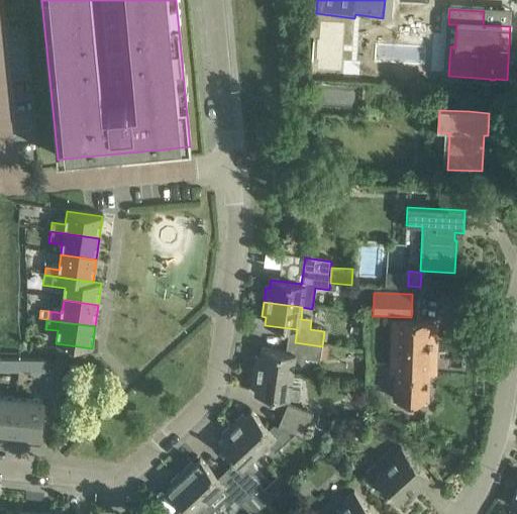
[(395,402),(427,403),(430,323),(393,321),(391,373),(396,374),(395,402)]
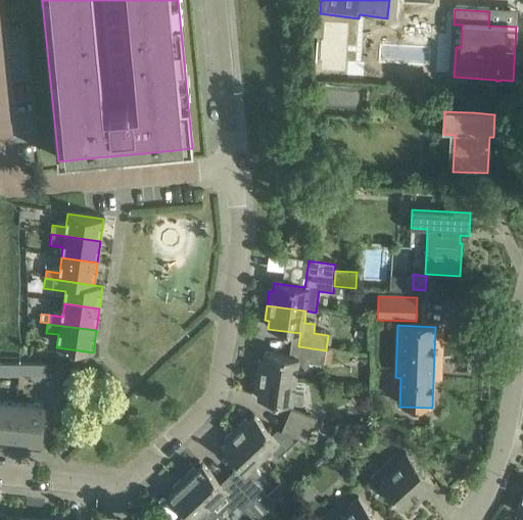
[(324,366),(326,350),(298,346),(296,359),(264,353),(263,363),(258,362),(256,377),(295,382),(297,371),(307,372),(308,364),(324,366)]
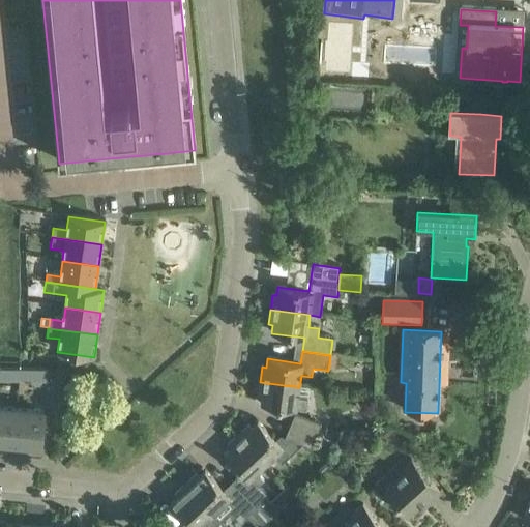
[(0,380),(20,381),(20,370),(0,369),(0,380)]
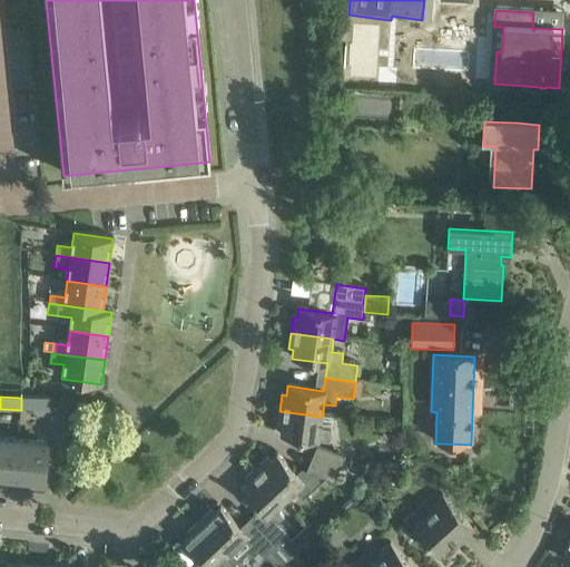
[(50,398),(21,398),(21,410),(50,410),(50,398)]
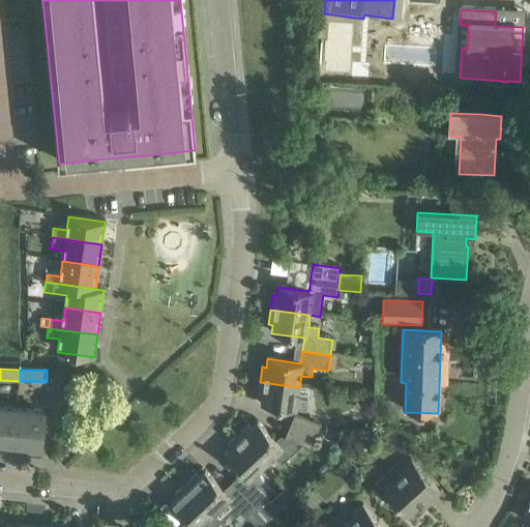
[(298,399),(299,387),(260,382),(258,397),(262,397),(261,406),(306,412),(308,401),(298,399)]
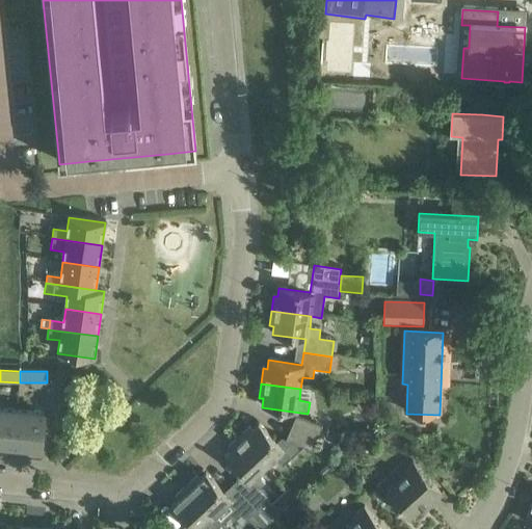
[(0,444),(14,446),(17,412),(0,410),(0,444)]
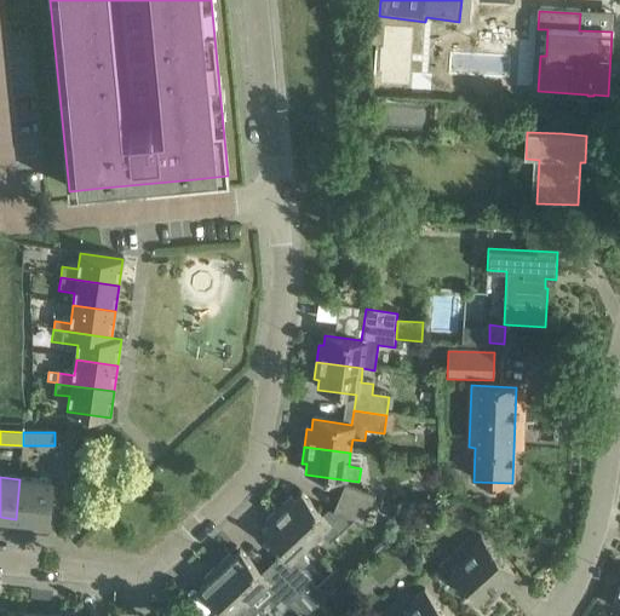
[(19,479),(16,519),(47,522),(52,483),(19,479)]
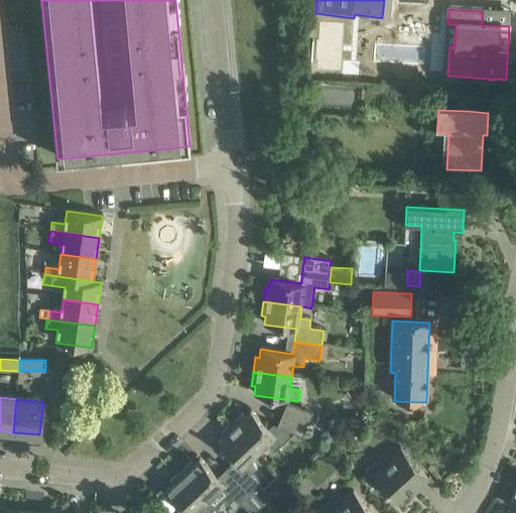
[(287,403),(282,415),(309,427),(314,414),(287,403)]
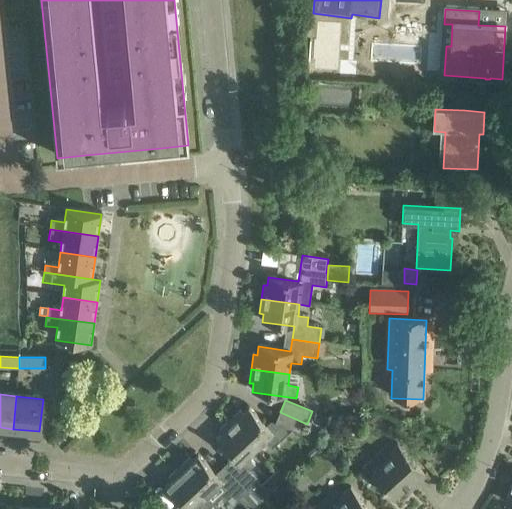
[(301,436),(307,424),(280,412),(274,425),(276,425),(270,431),(249,409),(243,415),(240,412),(230,421),(257,451),(266,443),(272,450),(291,432),(301,436)]
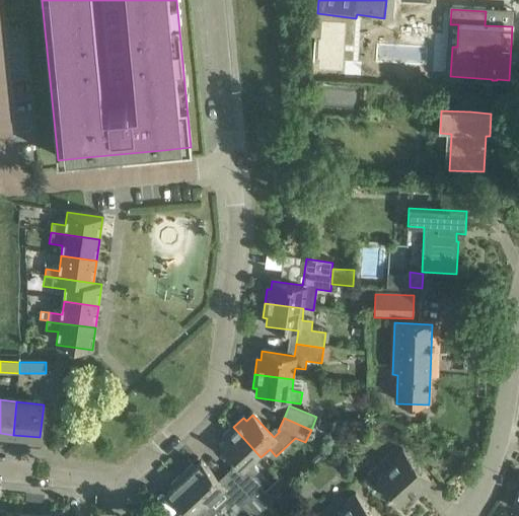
[(320,423),(317,430),(330,433),(334,422),(326,419),(320,423)]
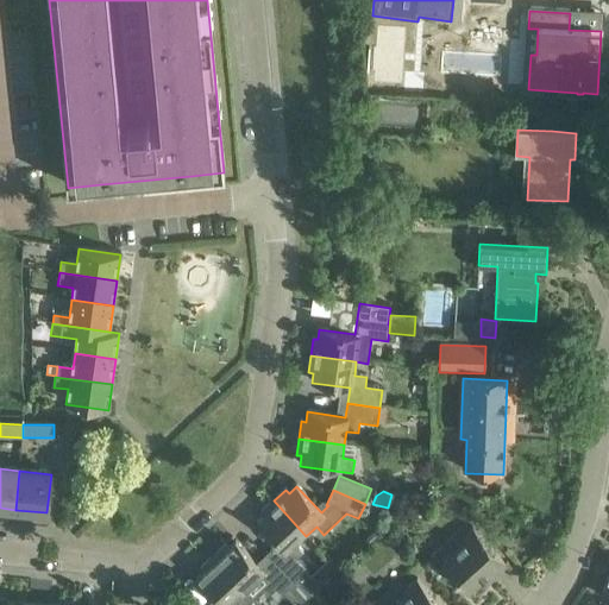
[(437,491),(435,504),(443,505),(449,502),(450,493),(437,491)]
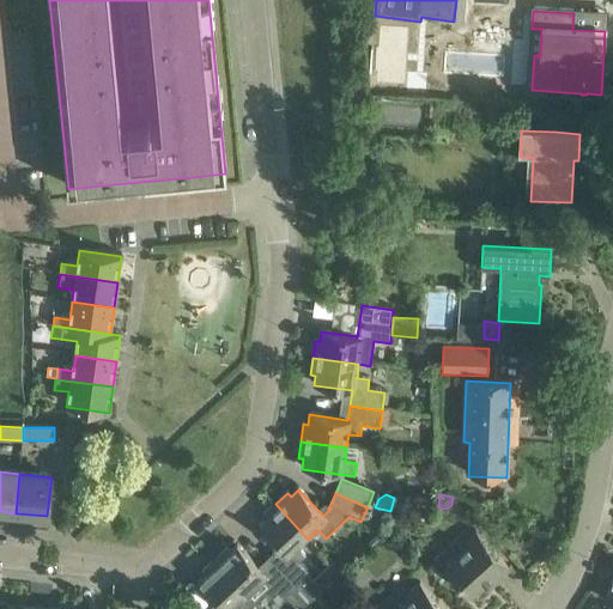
[(275,565),(297,586),(309,576),(297,565),(305,558),(298,549),(308,540),(275,504),(262,516),(266,519),(259,527),(285,554),(275,565)]
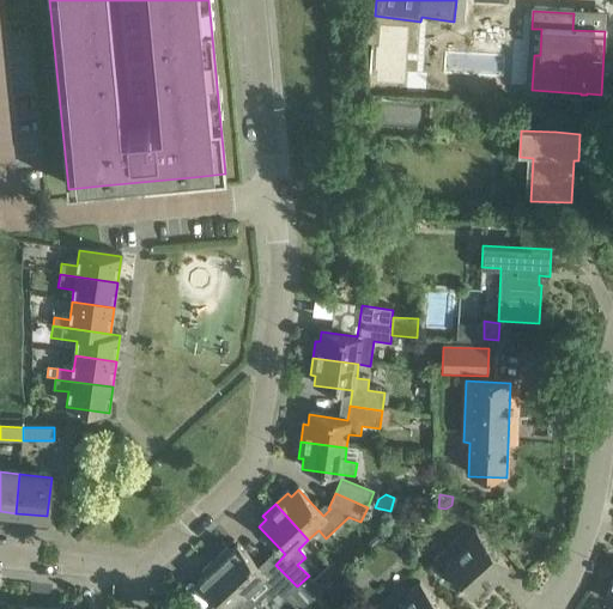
[(468,549),(445,571),(455,580),(471,598),(485,584),(492,578),(497,583),(509,571),(493,553),(475,533),(463,544),(468,549)]
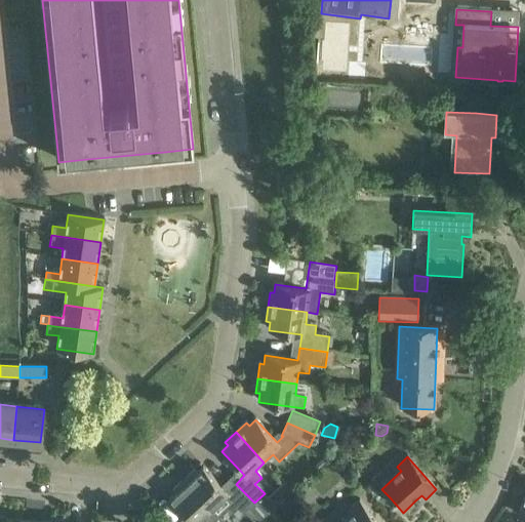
[(194,471),(184,481),(217,518),(218,518),(227,510),(232,515),(238,509),(243,514),(254,503),(236,484),(227,492),(203,469),(197,474),(194,471)]
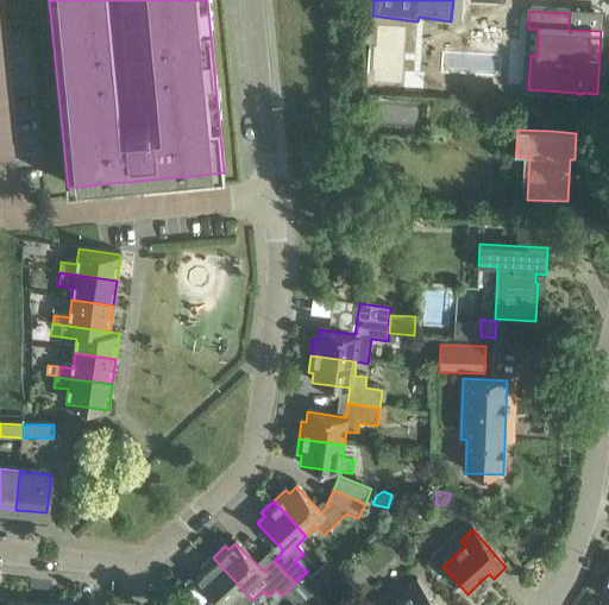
[(248,604),(252,600),(213,558),(200,569),(203,573),(196,580),(219,604),(248,604)]
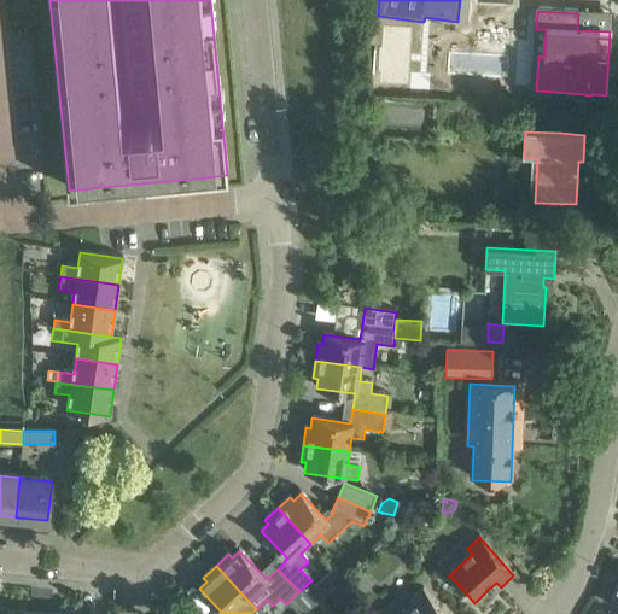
[(312,580),(299,591),(316,609),(327,598),(316,586),(312,580)]
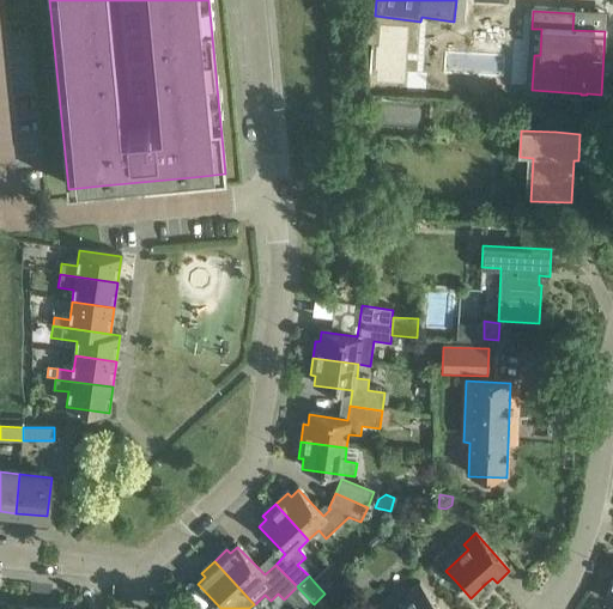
[(414,601),(405,608),(441,608),(437,604),(420,584),(408,595),(414,601)]
